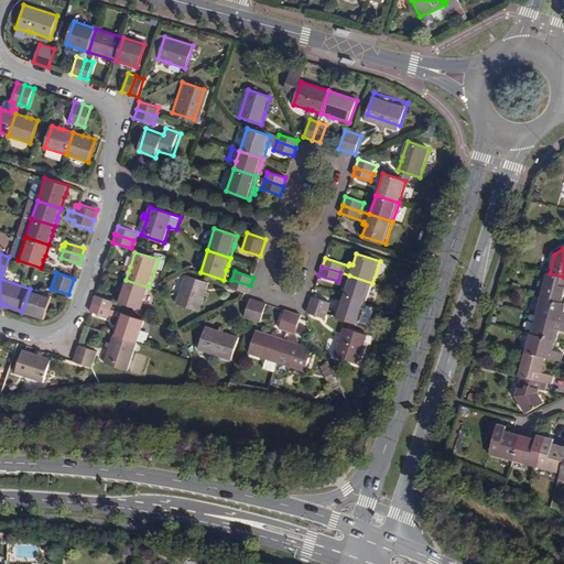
[(563,277),(550,273),(548,273),(541,296),(562,302),(563,294),(563,293),(561,292),(563,286),(563,277)]
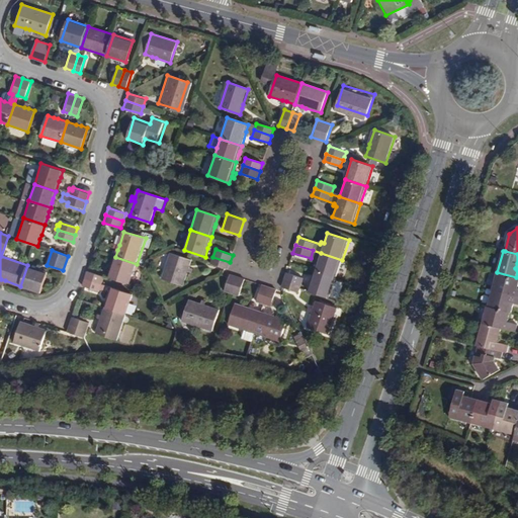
[(336,277),(342,260),(321,253),(315,270),(336,277)]
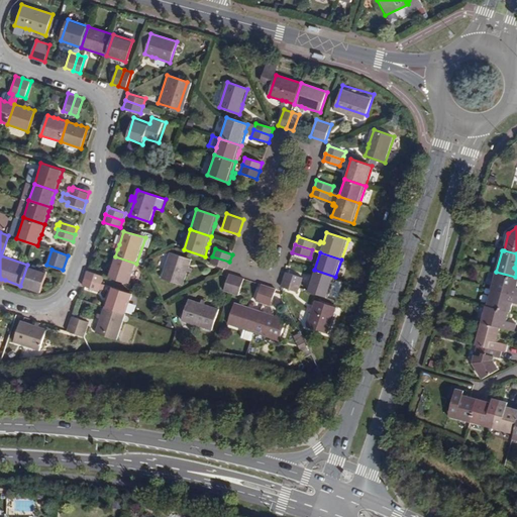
[(192,261),(171,253),(163,279),(184,286),(188,272),(190,268),(192,261)]
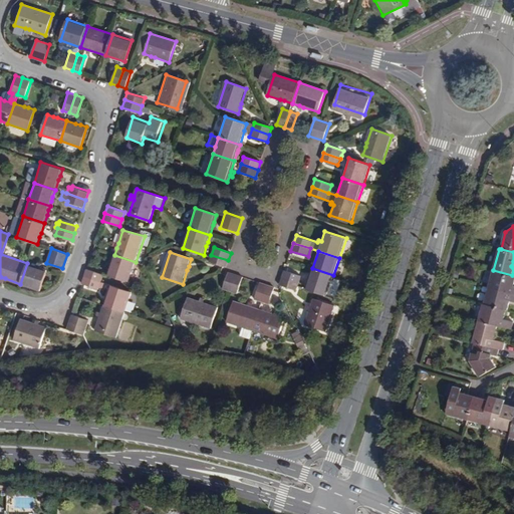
[(129,281),(136,262),(114,255),(107,274),(129,281)]
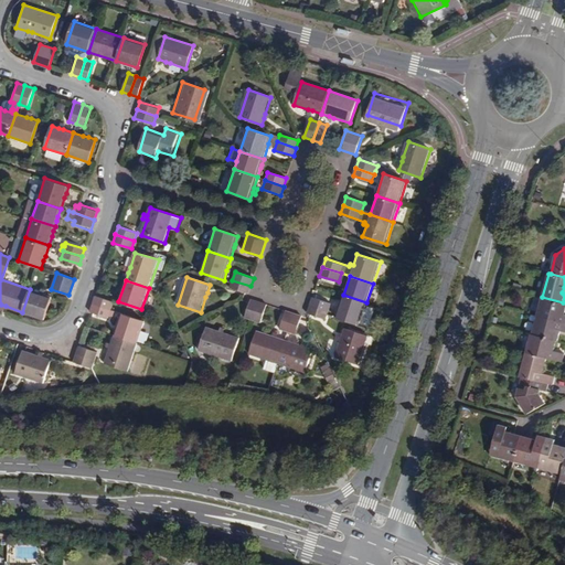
[(251,286),(232,280),(231,283),(230,288),(248,294),(251,286)]
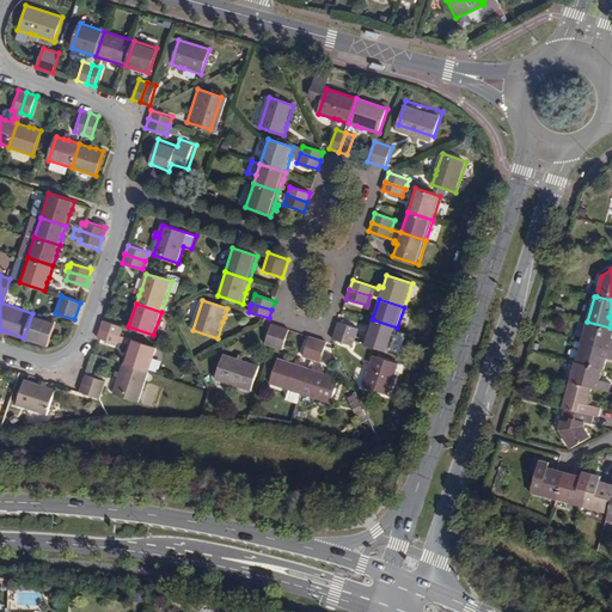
[(55,320),(32,313),(24,338),(48,346),(55,320)]
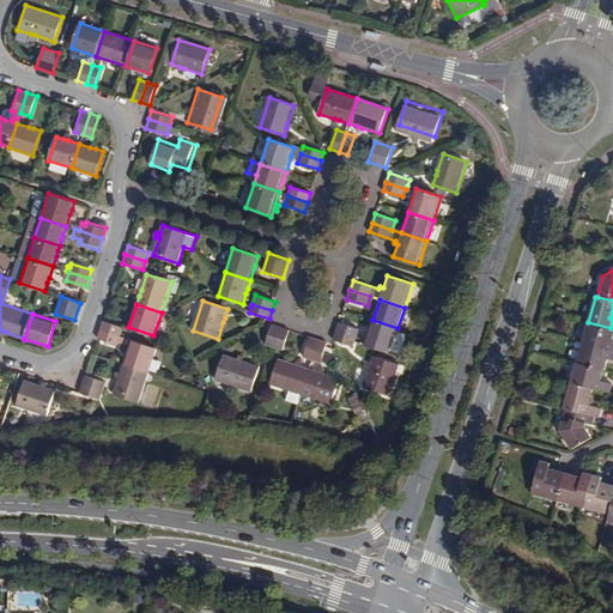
[(103,320),(101,329),(121,337),(125,327),(103,320)]
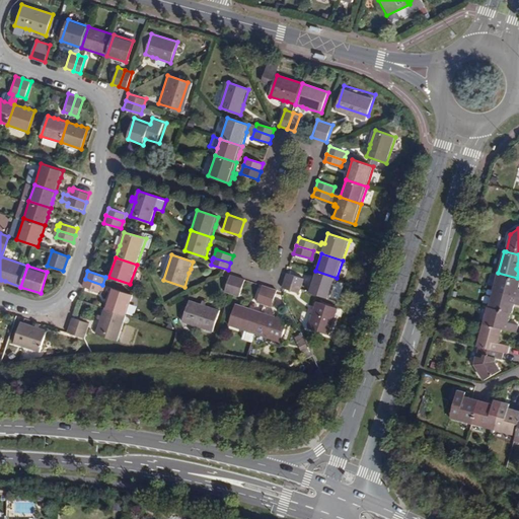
[(315,271),(309,291),(330,298),(337,278),(315,271)]
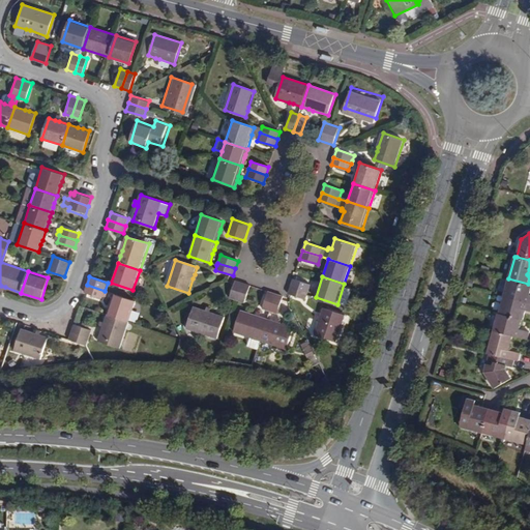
[(293,277),(291,286),(307,291),(311,284),(293,277)]
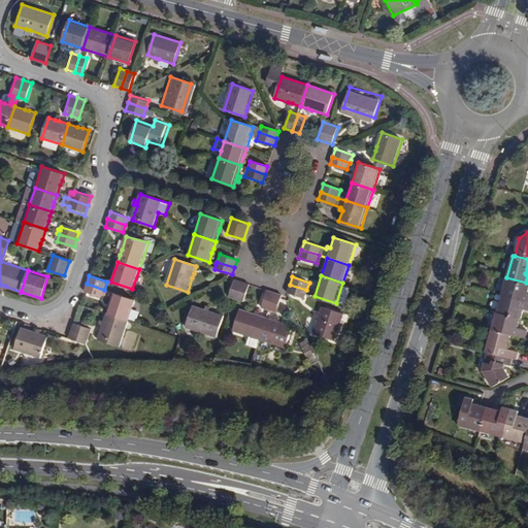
[(501,295),(527,301),(527,294),(527,290),(527,284),(526,283),(506,277),(501,295)]
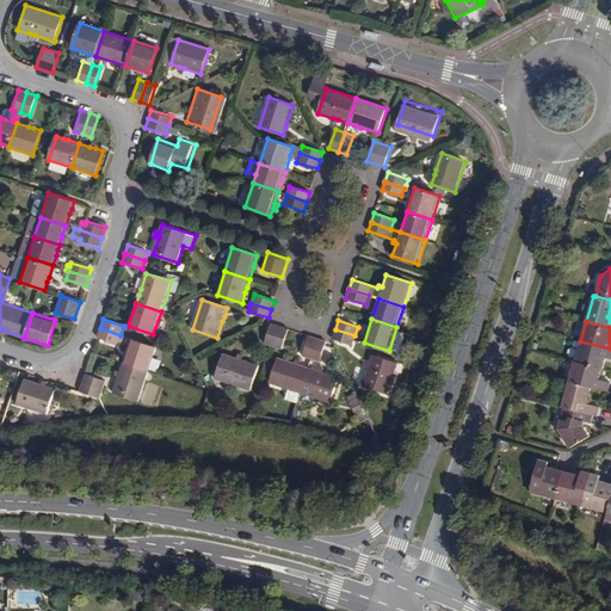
[(289,328),(272,323),(266,343),(283,349),(289,328)]
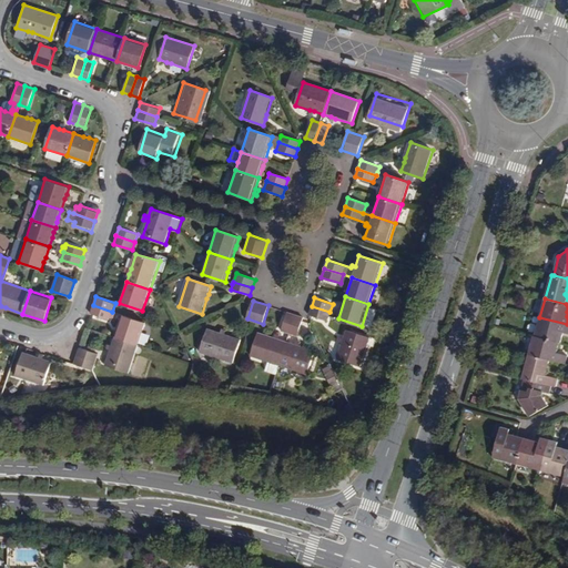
[(112,312),(93,305),(90,313),(110,318),(112,312)]
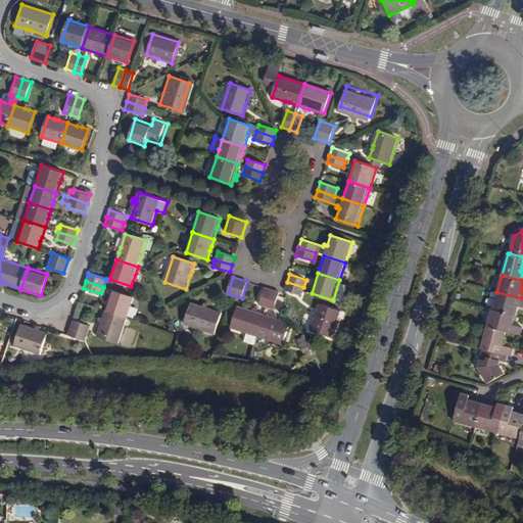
[(303,287),(287,282),(284,289),(301,294),(303,287)]
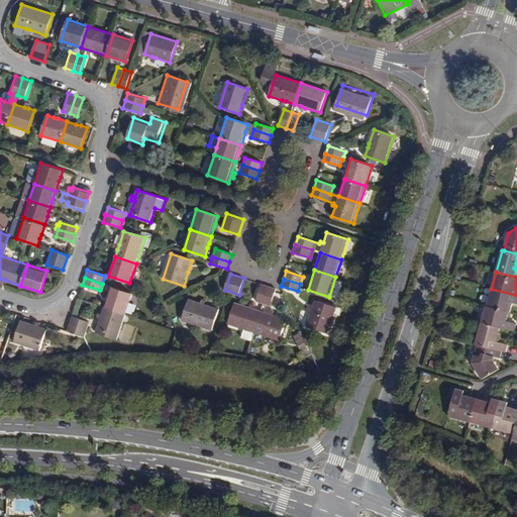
[(264,303),(269,286),(262,284),(256,301),(264,303)]
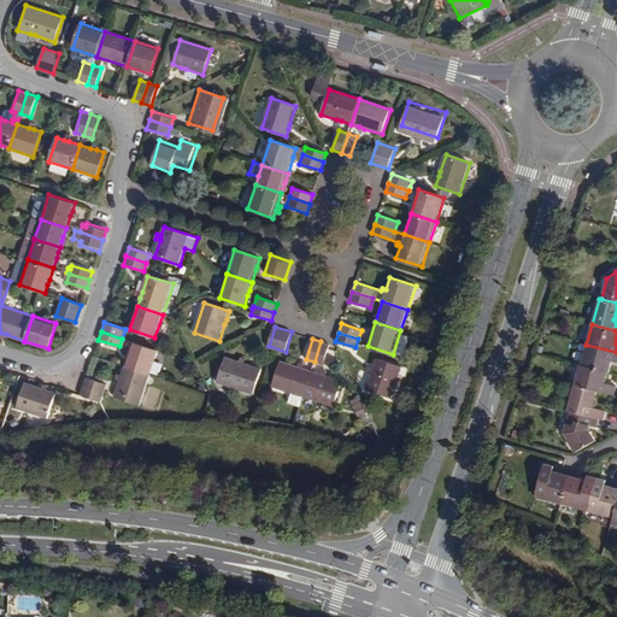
[(321,341),(315,362),(323,364),(330,345),(321,341)]
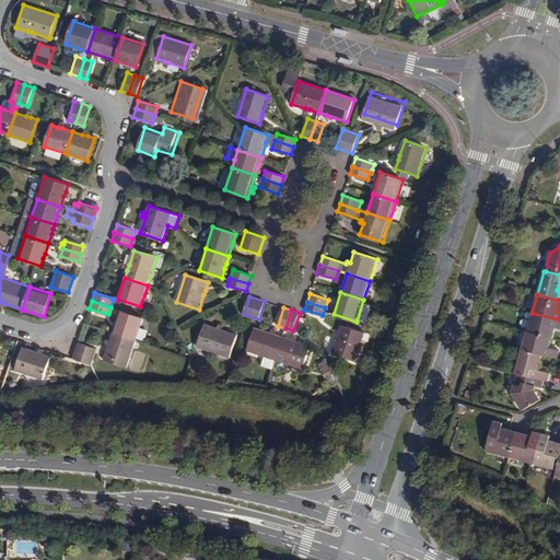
[(123,311),(115,334),(137,341),(144,318),(123,311)]
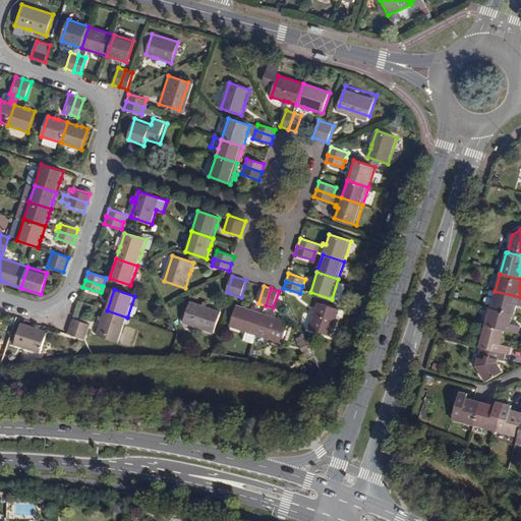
[(520,297),(495,291),(490,308),(514,314),(515,314),(517,306),(520,307),(520,297)]
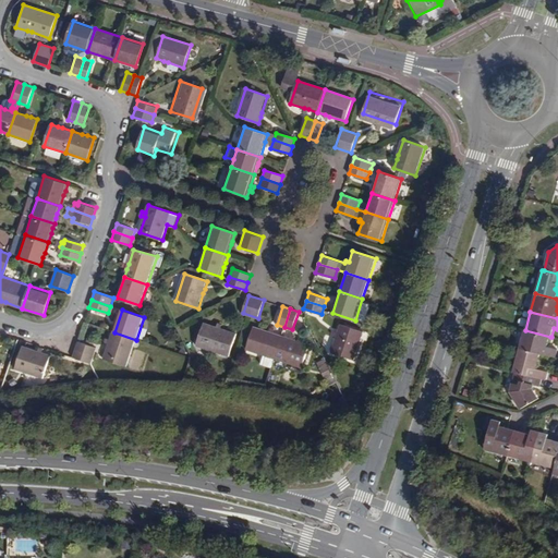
[(239,332),(206,322),(198,346),(230,355),(239,332)]
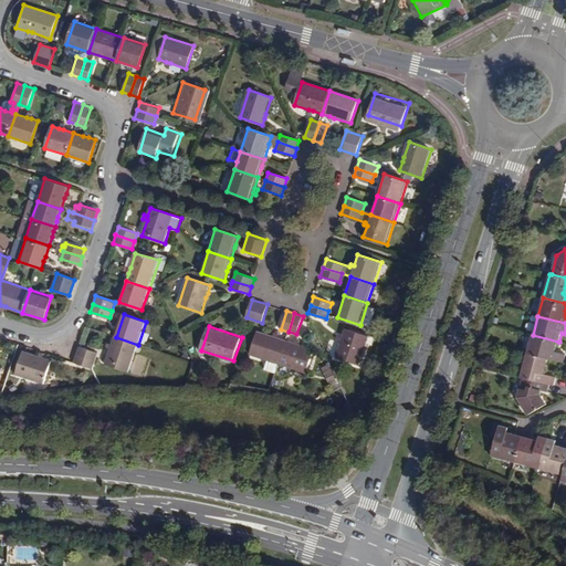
[(368,337),(346,329),(344,338),(338,336),(337,341),(342,343),(337,357),(359,365),(368,337)]
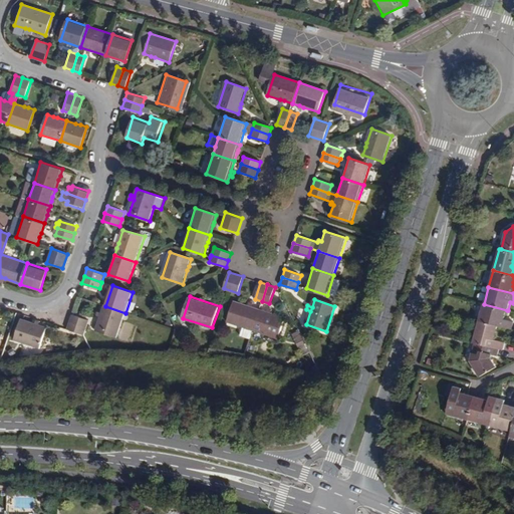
[(252,329),(259,309),(252,306),(248,305),(234,300),(227,321),(252,329)]
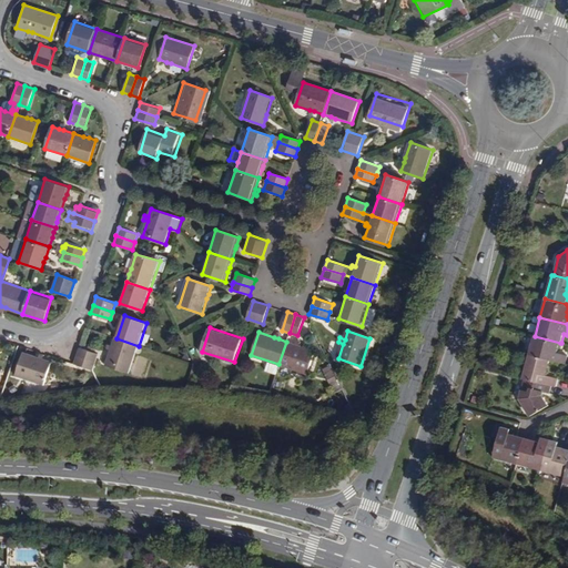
[(528,353),(548,358),(566,363),(567,355),(557,352),(560,343),(535,336),(533,335),(528,353)]
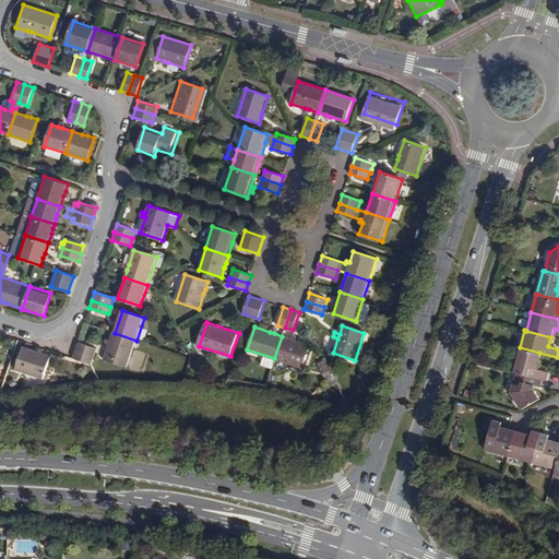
[(137,341),(115,333),(111,341),(110,344),(105,359),(128,367),(137,341)]
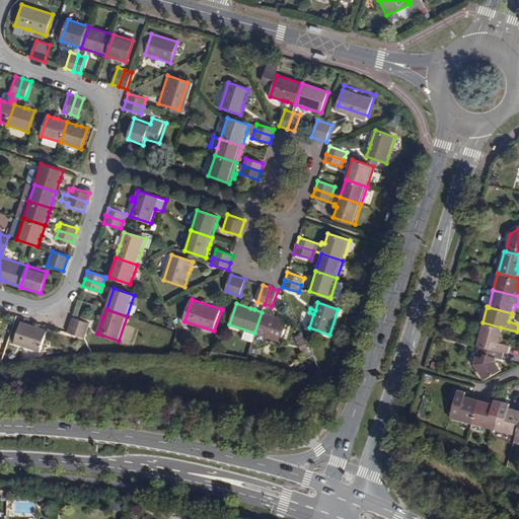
[(269,314),(262,312),(254,332),(281,341),(288,320),(274,316),(269,314)]
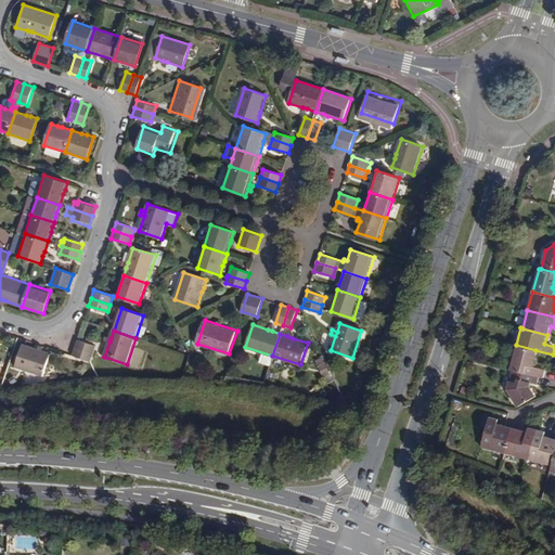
[(77,339),(75,347),(92,353),(95,346),(77,339)]
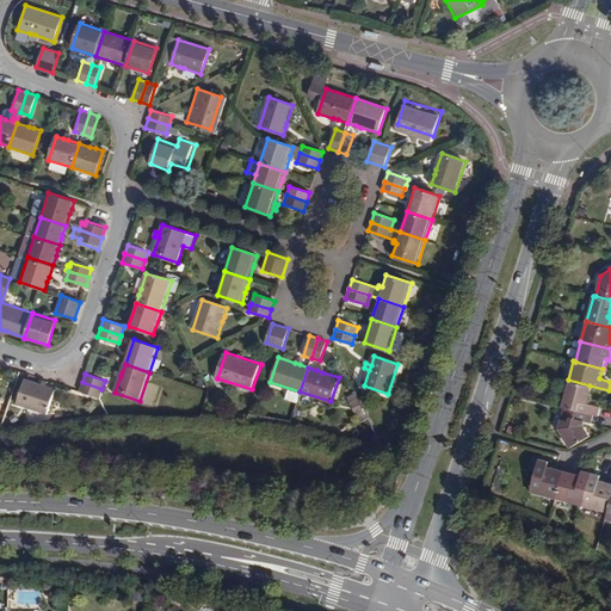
[(586,401),(590,386),(568,380),(561,406),(565,407),(591,414),(592,414),(596,403),(586,401)]
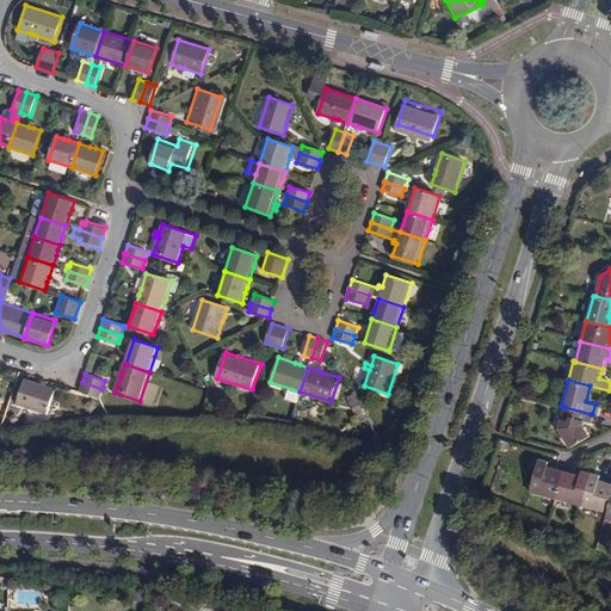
[(57,392),(49,388),(44,387),(26,381),(18,406),(49,415),(57,392)]
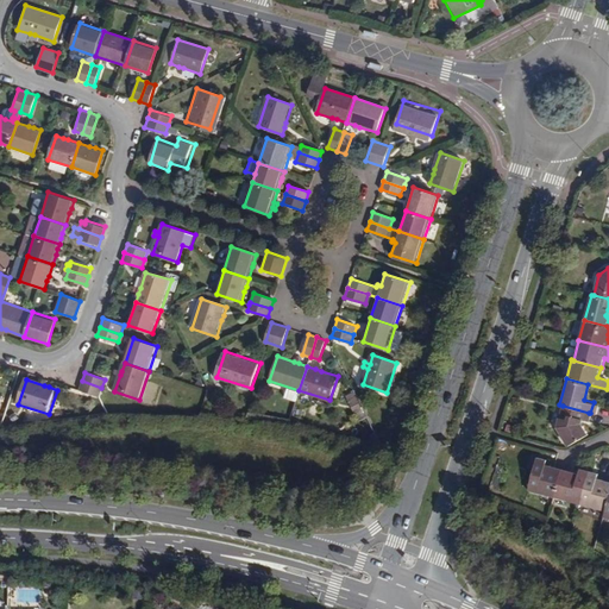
[(101,388),(82,381),(79,390),(99,397),(101,388)]
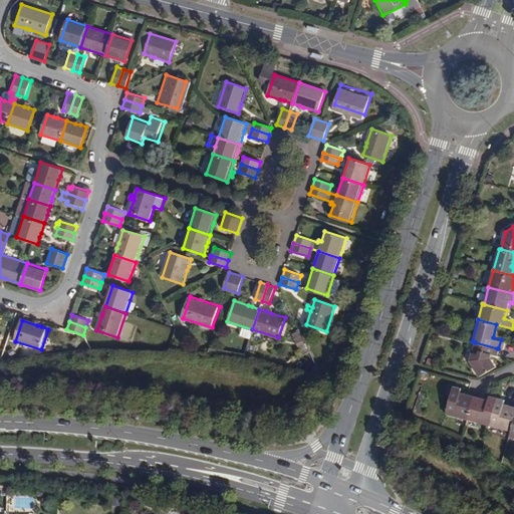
[(296,347),(303,345),(299,331),(292,333),(296,347)]
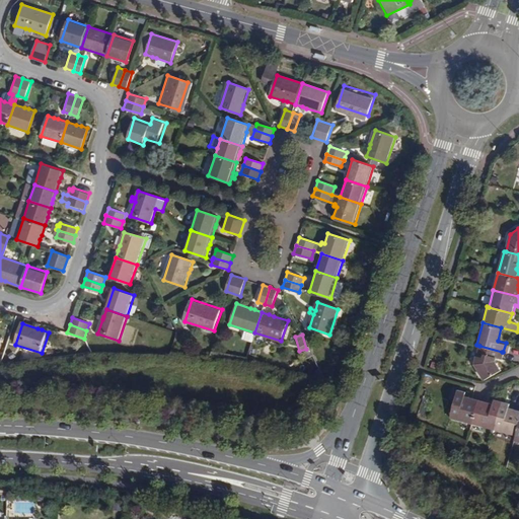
[(500,360),(502,352),(479,346),(474,364),(485,381),(502,372),(495,361),(495,359),(500,360)]
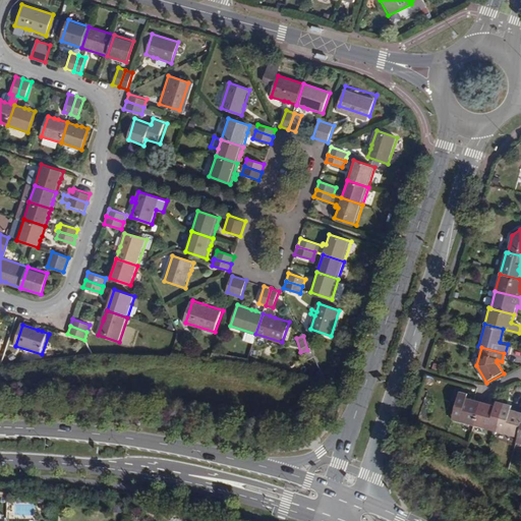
[(451,419),(473,425),(478,406),(468,404),(469,401),(464,400),(466,395),(458,392),(456,399),(451,419)]
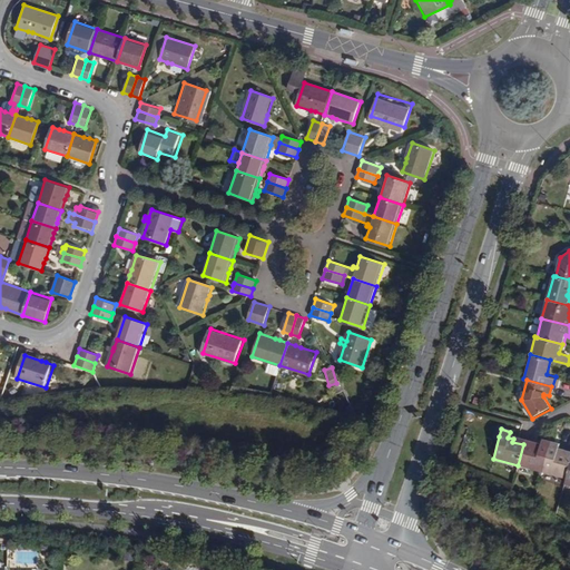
[(532,446),(523,444),(518,465),(542,472),(550,443),(540,440),(539,445),(533,444),(532,446)]
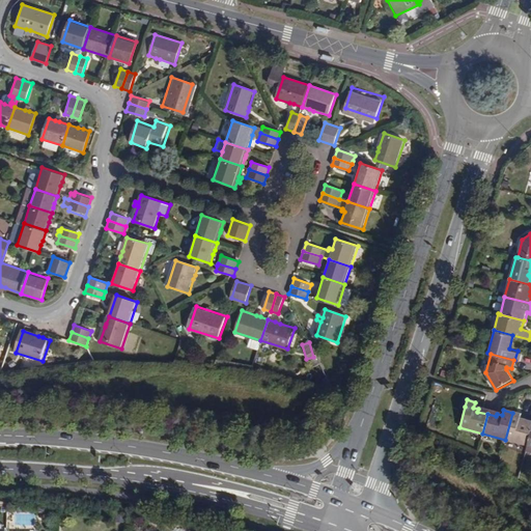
[(505,440),(528,446),(530,434),(530,424),(524,423),(526,420),(522,419),(523,415),(512,413),(505,440)]
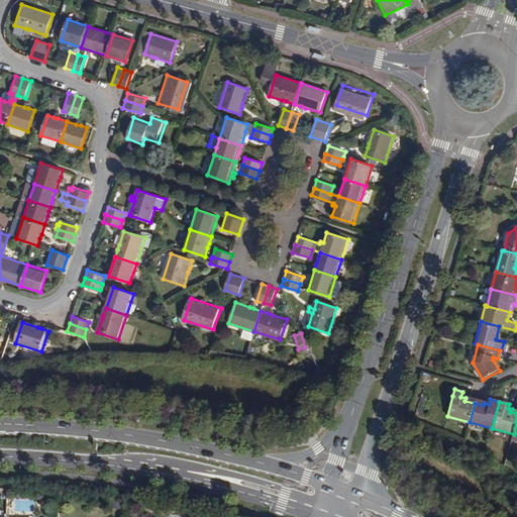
All buildings are outlined.
